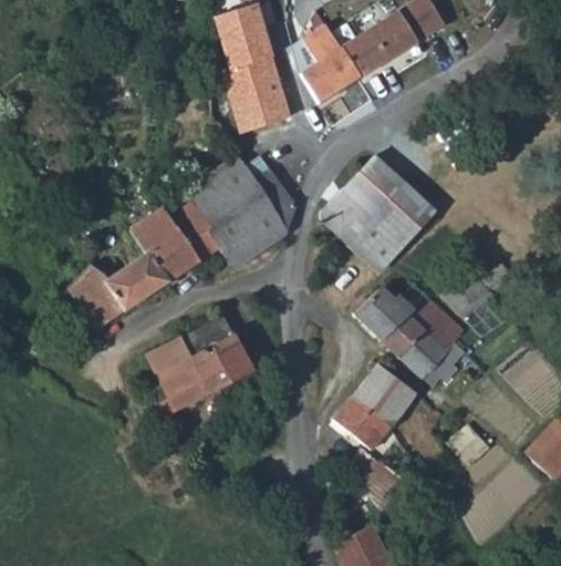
[(361,78),(446,26),(430,0),(416,0),(343,47),(361,78)]
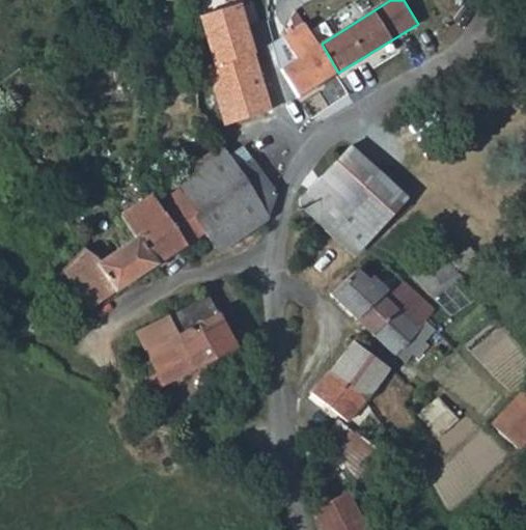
[(271,109),(243,3),(205,16),(215,64),(208,67),(227,124),(271,109)]
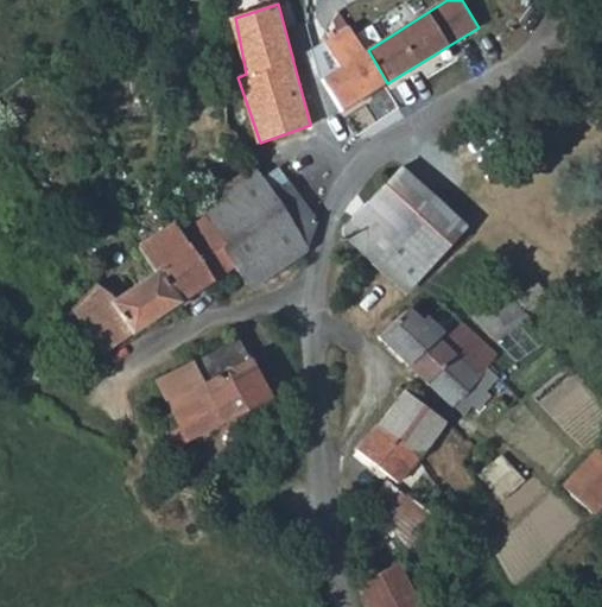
[(327,77),(346,109),(387,83),(368,50),(352,25),(328,42),(341,68),(327,77)]
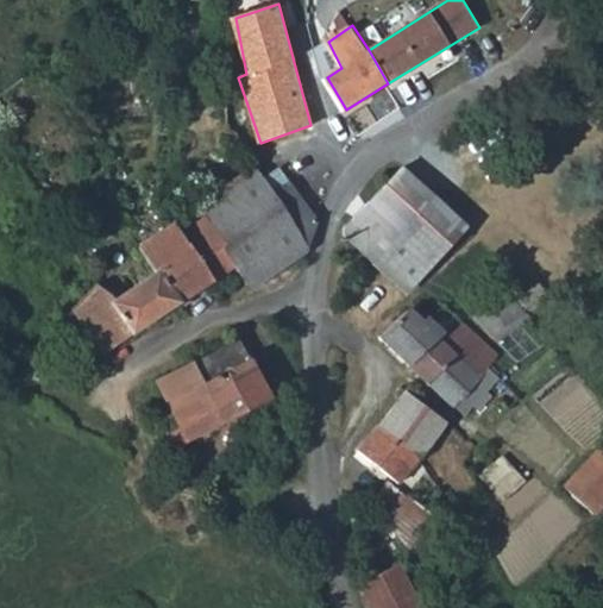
[(257,164),(194,206),(236,265),(251,286),(280,271),(309,249),(320,218),(290,182),(274,190),(267,177),(257,164)]
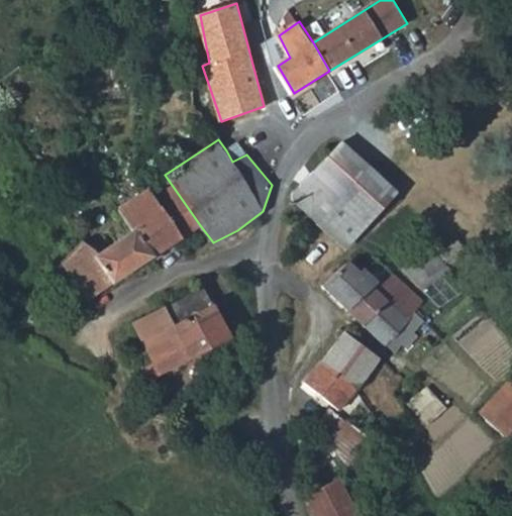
[(318,221),(370,167),(343,142),(293,196),(318,221)]
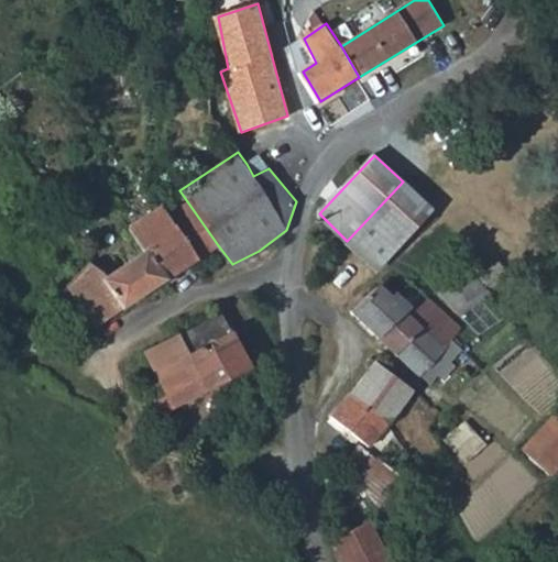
[(247,164),(253,176),(269,168),(260,157),(247,164)]
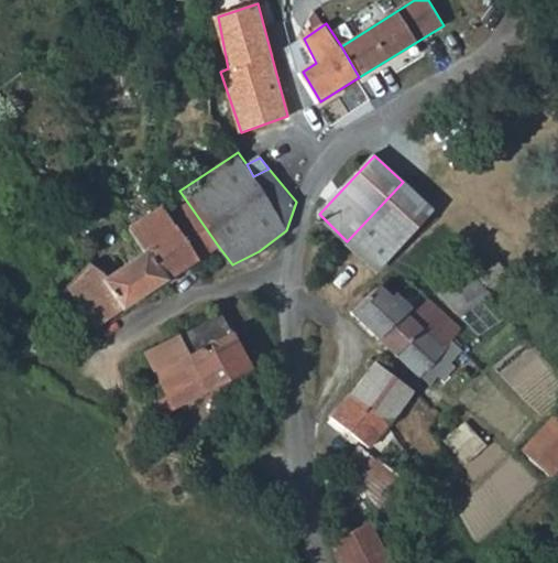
[(440,216),(403,182),(347,241),(376,269),(416,229),(422,233),(440,216)]
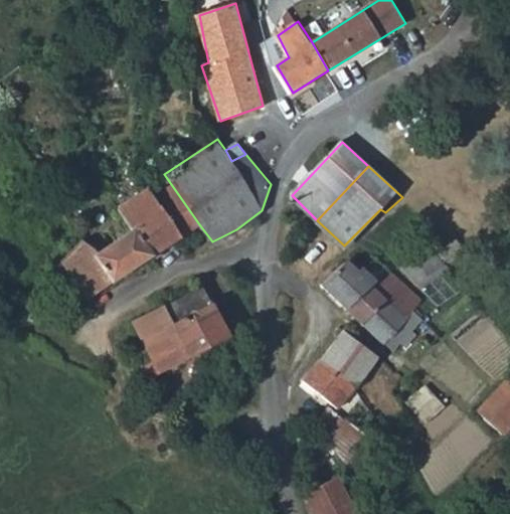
[(180,238),(199,224),(164,174),(145,187),(180,238)]
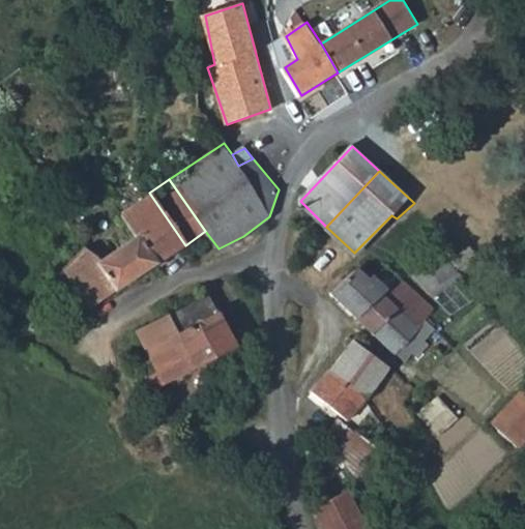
[(185,245),(149,193),(119,213),(134,237),(153,266),(185,245)]
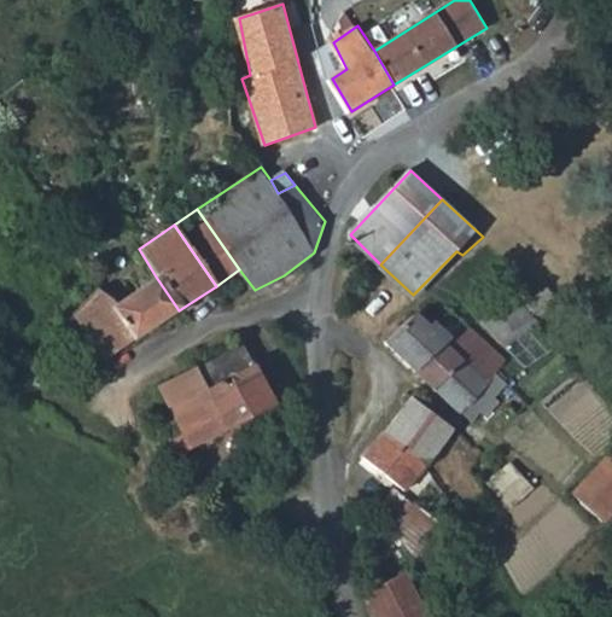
[(179,310),(156,277),(115,304),(93,289),(75,312),(105,358),(179,310)]
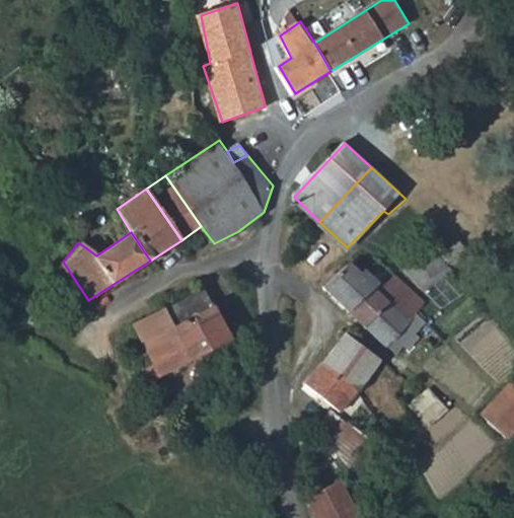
[(438,250),(409,269),(425,287),(473,256),(462,242),(442,255),(438,250)]
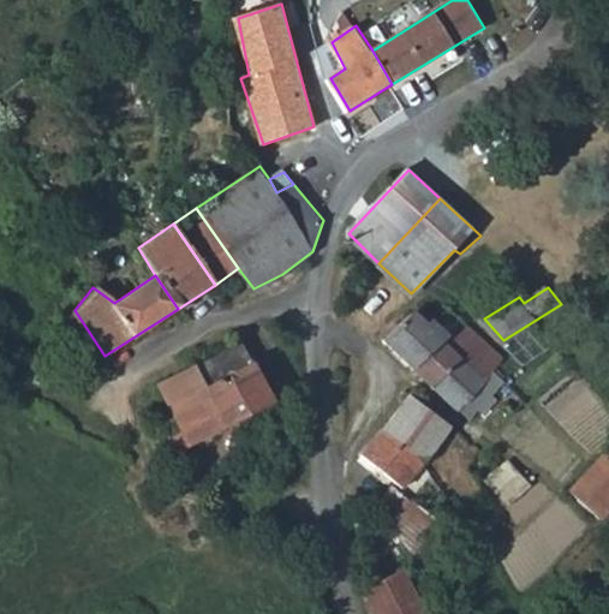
[(466,393),(479,406),(508,380),(495,367),(505,356),(466,321),(451,331),(446,340),(417,314),(384,339),(454,404),(466,393)]
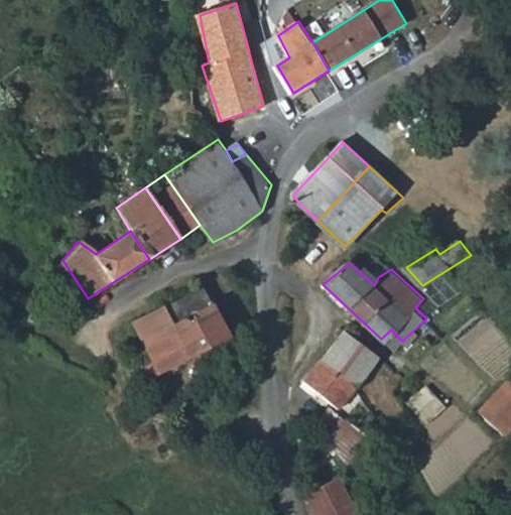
[(146,347),(216,310),(204,285),(134,320),(146,347)]
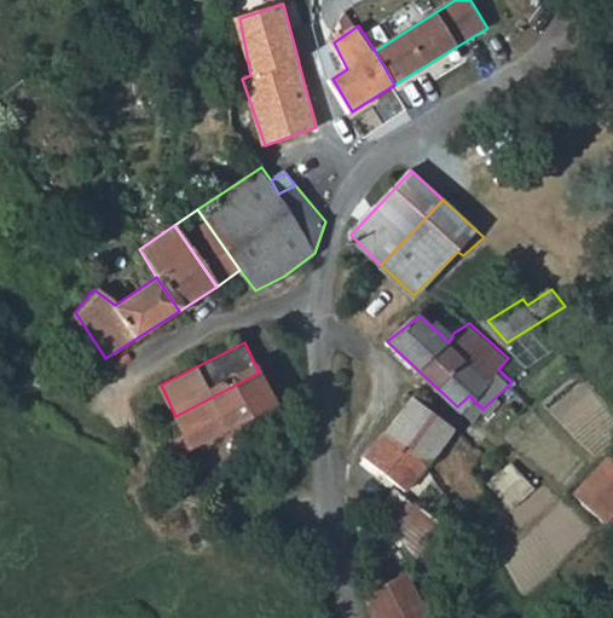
[(275,404),(259,373),(175,416),(177,420),(185,434),(155,449),(162,462),(230,427),(236,437),(250,429),(244,420),(275,404)]
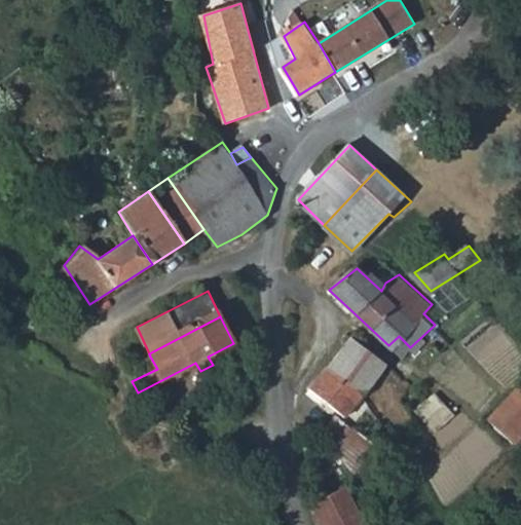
[(364,392),(387,363),(355,337),(347,331),(341,338),(348,345),(330,367),(360,389),(364,392)]
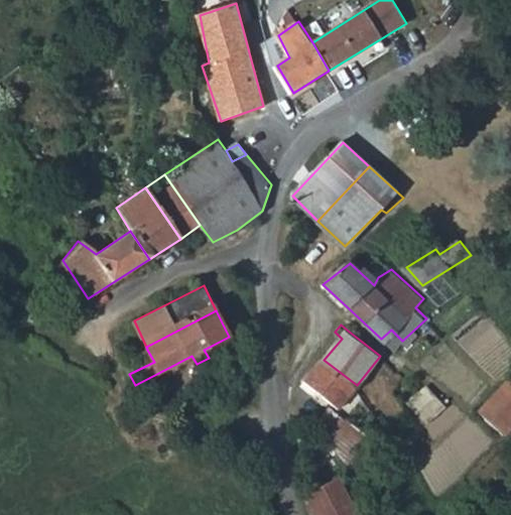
[(129,374),(154,362),(147,350),(123,362),(129,374)]
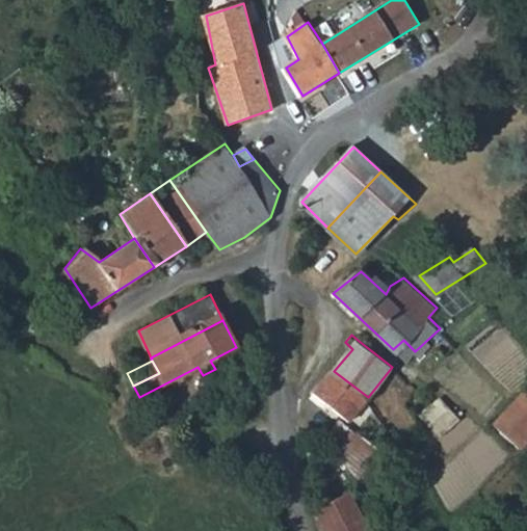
[(235,370),(224,371),(219,374),(219,379),(225,382),(237,380),(235,370)]
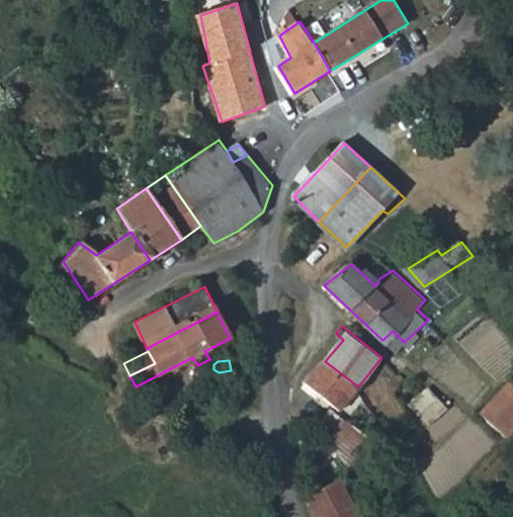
[(325,361),(307,385),(334,407),(354,383),(325,361)]
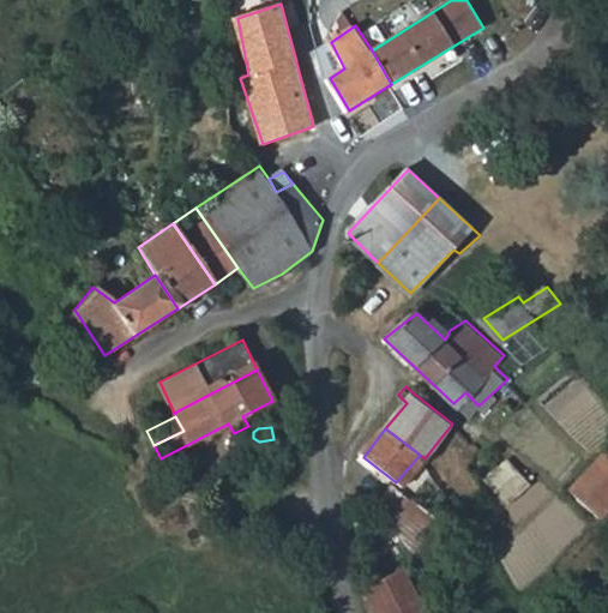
[(607,457),(602,452),(590,464),(570,488),(599,517),(607,506),(607,457)]
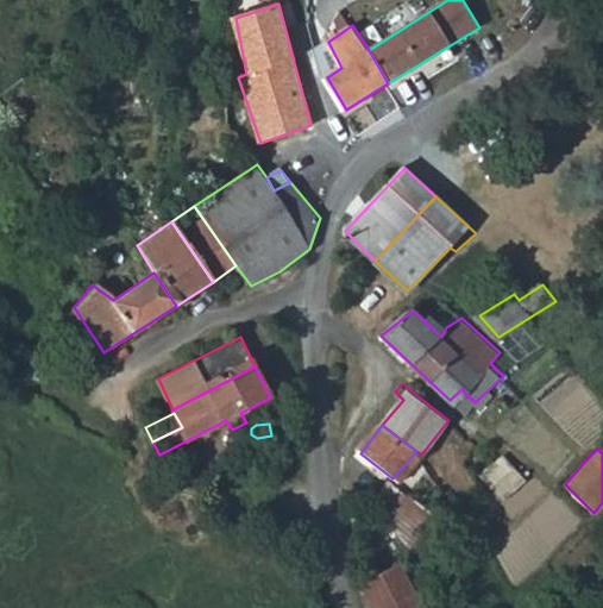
[(503,453),(481,474),(503,501),(527,481),(503,453)]
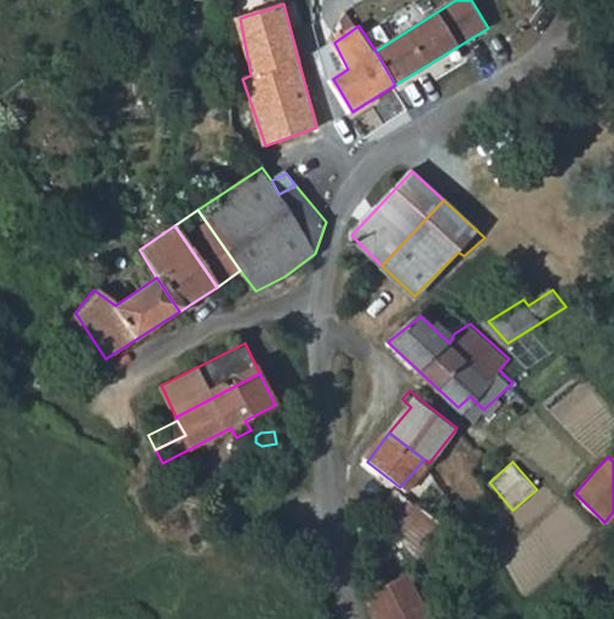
[(453,534),(425,510),(396,492),(377,514),(423,561),(453,534)]
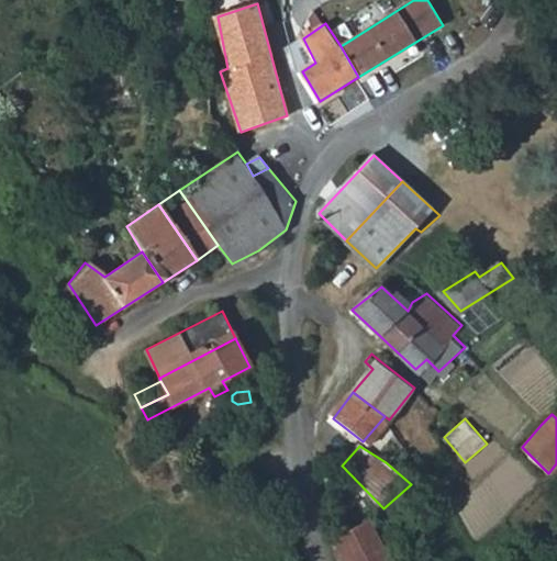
[(344,560),(393,560),(370,519),(335,539),(344,560)]
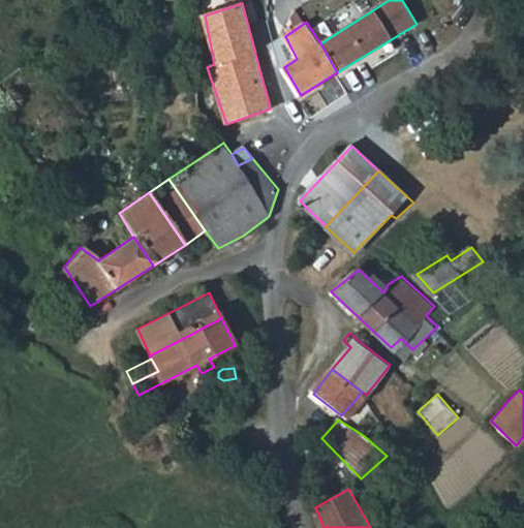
All buildings are outlined.
